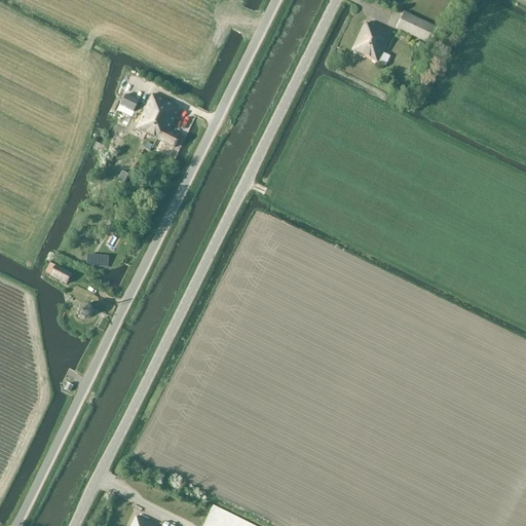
[(404,12),(396,29),(429,45),(438,29),(404,12)]
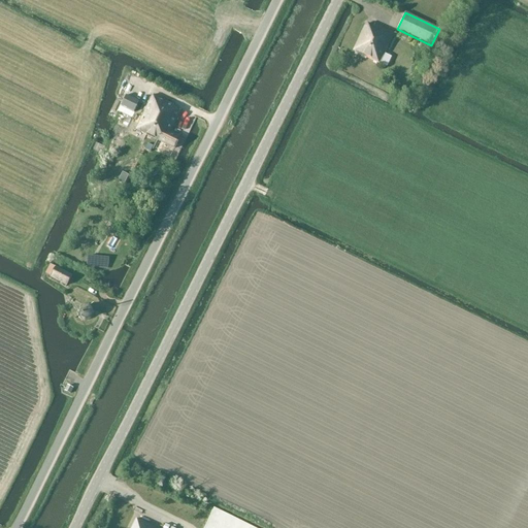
[(365,24),(353,52),(380,65),(381,64),(387,67),(392,57),(385,54),(387,51),(394,35),(374,25),(373,27),(365,24)]
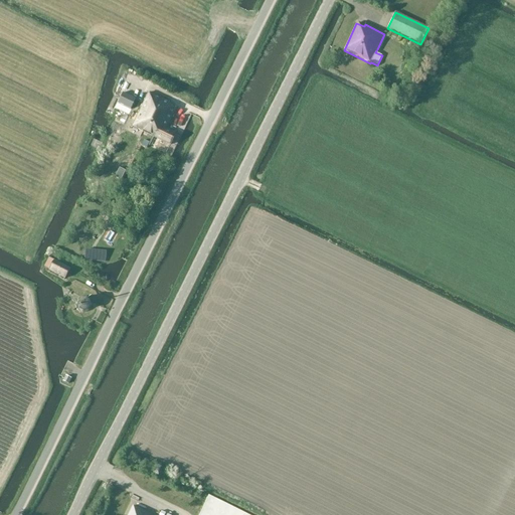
[(170,145),(176,133),(168,128),(176,108),(175,108),(169,104),(170,103),(148,93),(138,115),(134,113),(131,120),(135,122),(132,128),(170,145)]
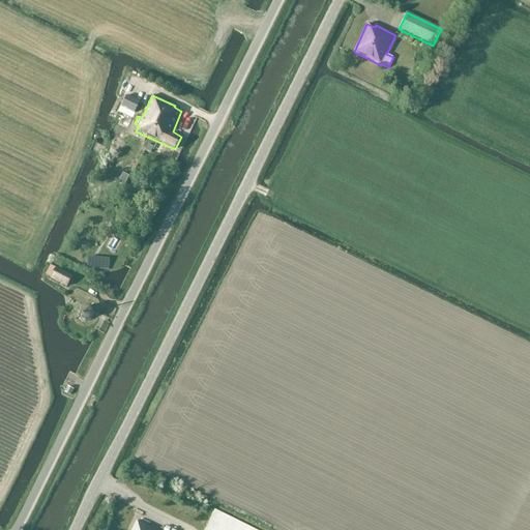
[(130,98),(118,123),(128,128),(140,104),(130,98)]
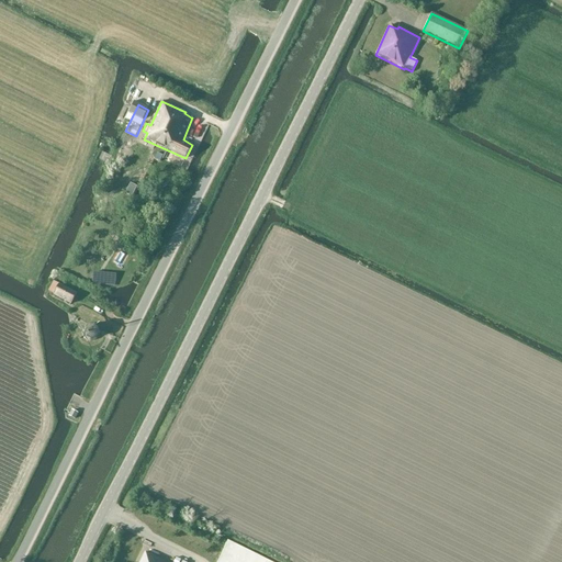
[(76,293),(58,283),(58,284),(53,281),(48,291),(53,294),(70,304),(76,293)]
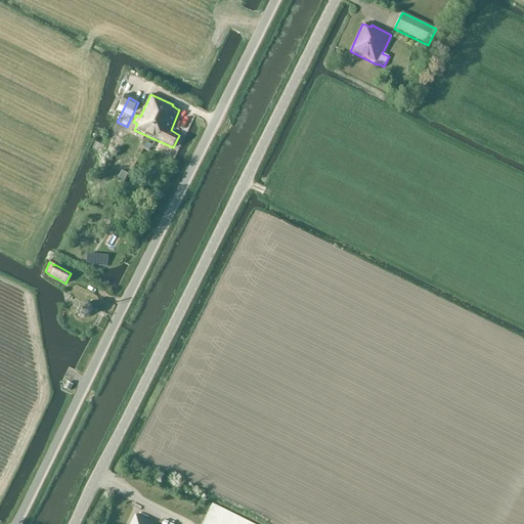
[(90,305),(83,302),(78,305),(76,311),(77,315),(84,318),(89,317),(92,312),(90,305)]
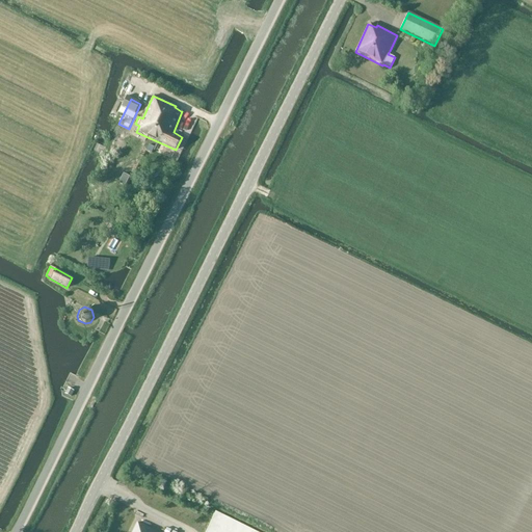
[(70,389),(67,395),(73,397),(75,391),(70,389)]
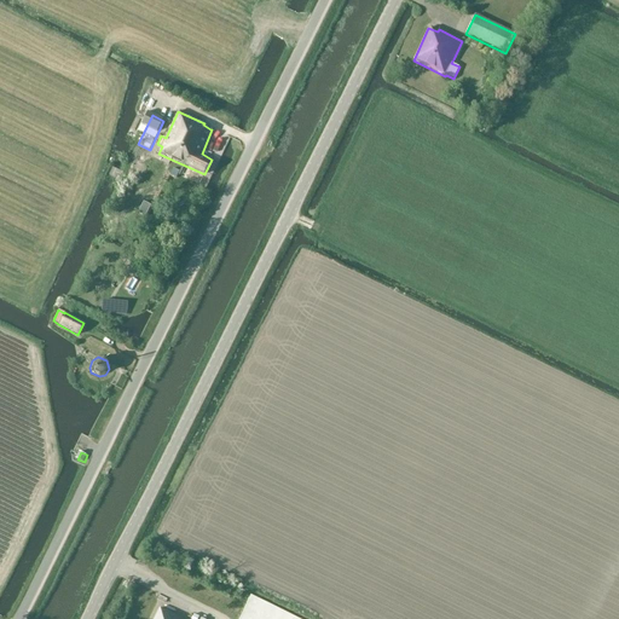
[(302,618),(252,594),(238,618),(302,618)]
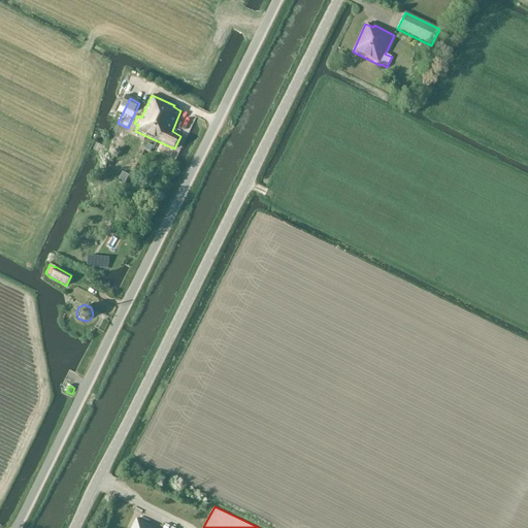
[(155,527),(136,519),(131,527),(155,527)]
